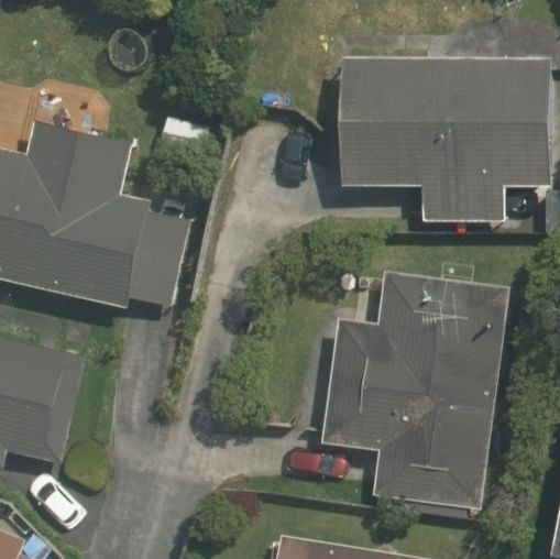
[(506,189),(550,187),(549,61),(342,58),(341,187),(423,187),(421,225),(507,225),(506,189)]
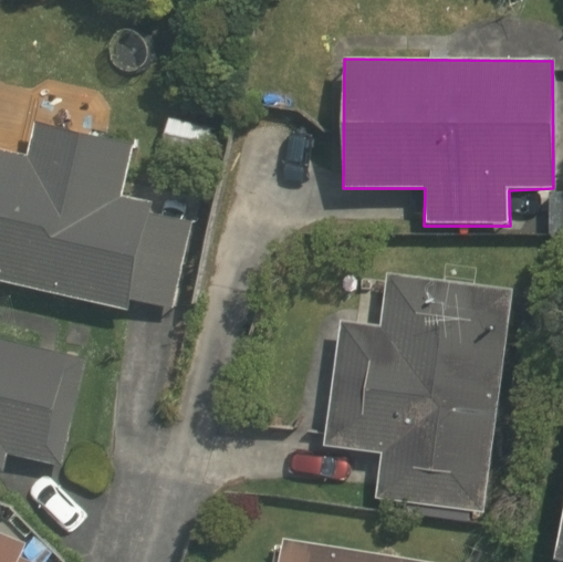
[(0,280),(126,310),(128,300),(171,310),(193,222),(152,214),(154,203),(124,195),(136,144),(34,121),(27,154),(0,147),(0,280)]
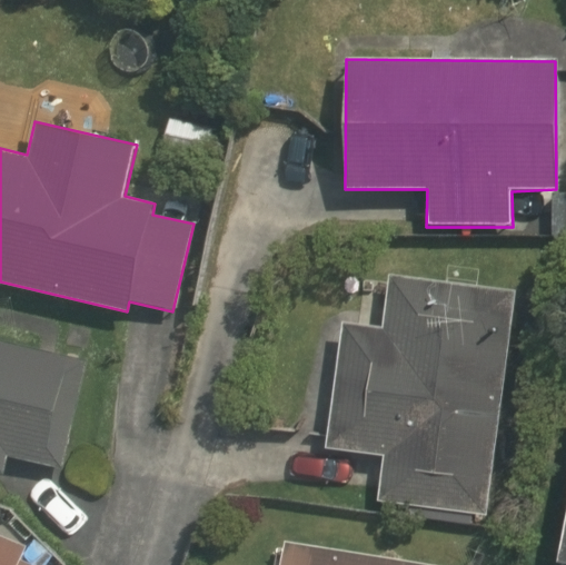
[(375,502),(485,517),(515,294),(388,276),(380,329),(340,323),(324,449),(381,456),(375,502)]
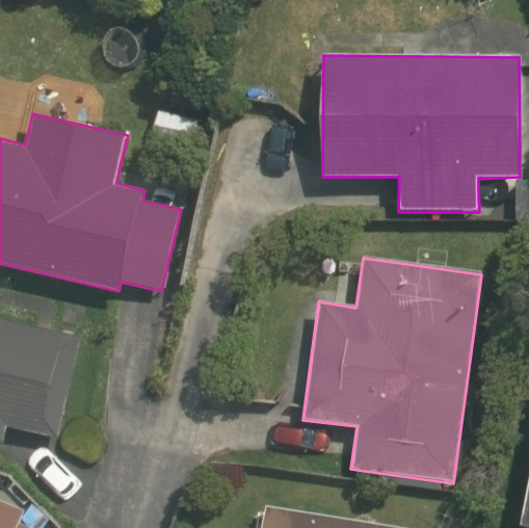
[(82,337),(0,317),(0,446),(3,447),(7,427),(58,439),(82,337)]
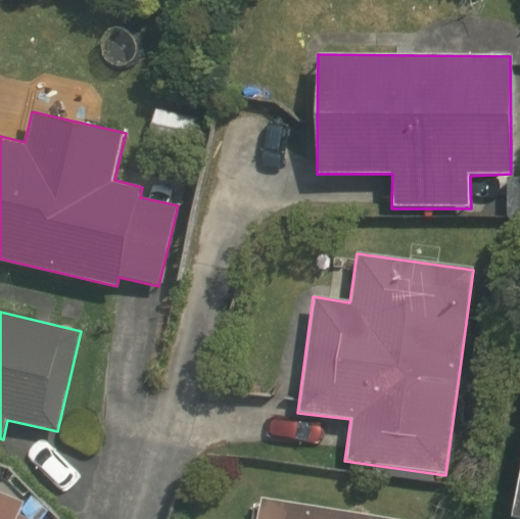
[(519,457),(509,515),(519,517),(519,457)]
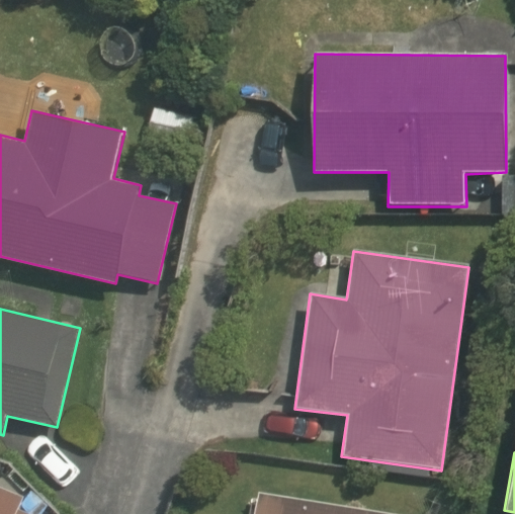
[(22,498),(0,488),(0,513),(26,513),(18,510),(22,498)]
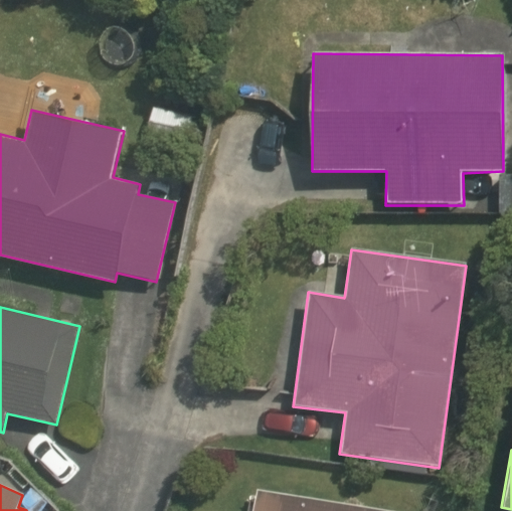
[(383,510),(253,490),(250,510),(383,510)]
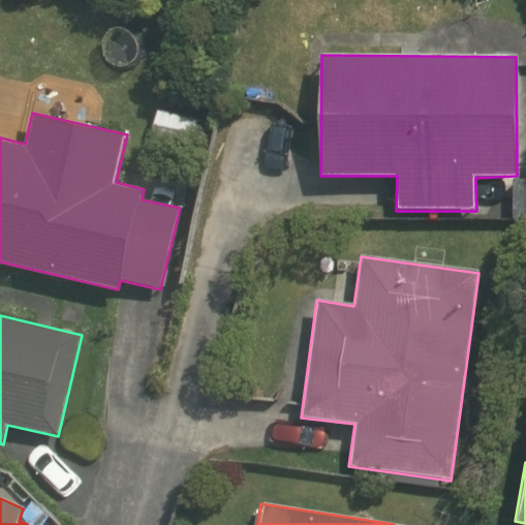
All buildings are outlined.
